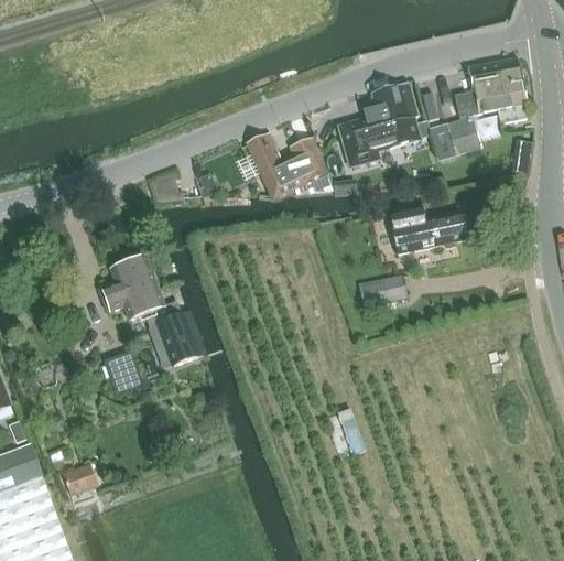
[(528,104),(518,57),(468,67),(473,93),(455,96),(458,118),(497,110),(500,123),(527,118),(523,105),(528,104)]
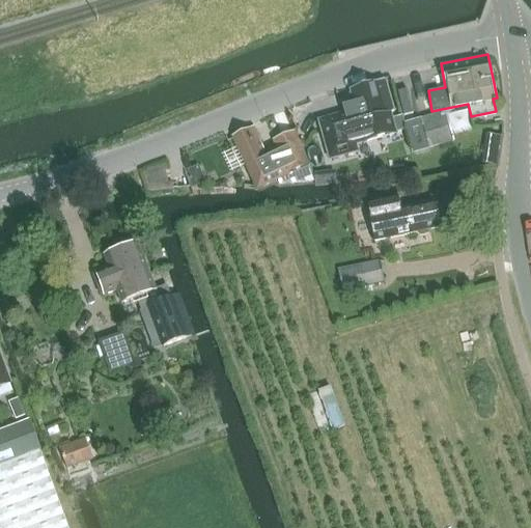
[(390,111),(393,110),(385,78),(350,87),(354,103),(343,106),(345,111),(318,119),(329,158),(358,149),(356,142),(395,131),(390,111)]
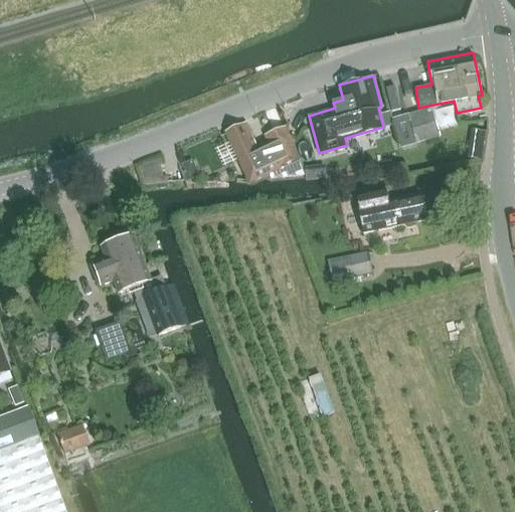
[(392,118),(400,146),(440,134),(432,107),(392,118)]
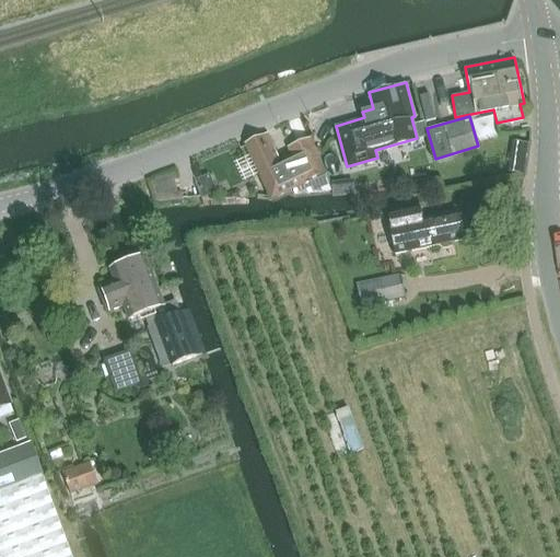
[(245,139),(270,195),(271,197),(292,187),(294,192),(331,187),(308,134),(287,143),(291,153),(280,159),(266,129),(245,139)]
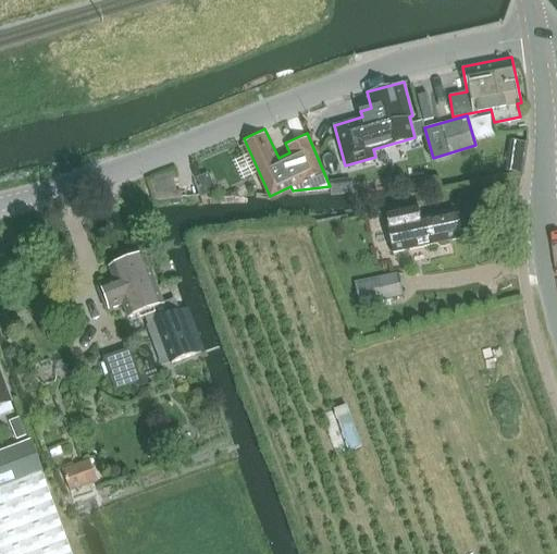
[(521,172),(525,142),(509,139),(504,169),(521,172)]
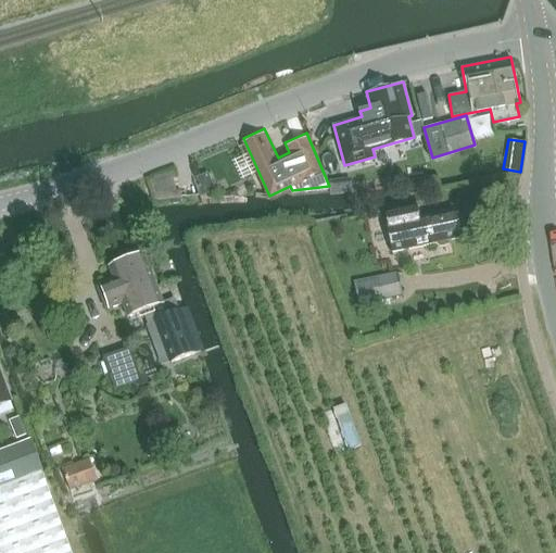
[(418,202),(383,210),(392,250),(434,241),(440,244),(449,243),(452,238),(460,236),(459,231),(462,231),(464,227),(462,214),(457,211),(455,212),(454,208),(420,215),(418,202)]
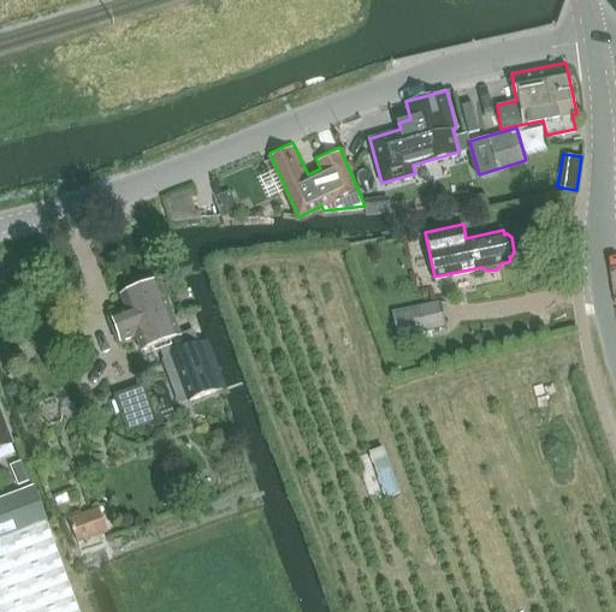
[(125,304),(110,310),(119,338),(135,332),(141,346),(179,332),(159,277),(155,278),(150,273),(136,275),(124,283),(124,290),(120,291),(125,304)]
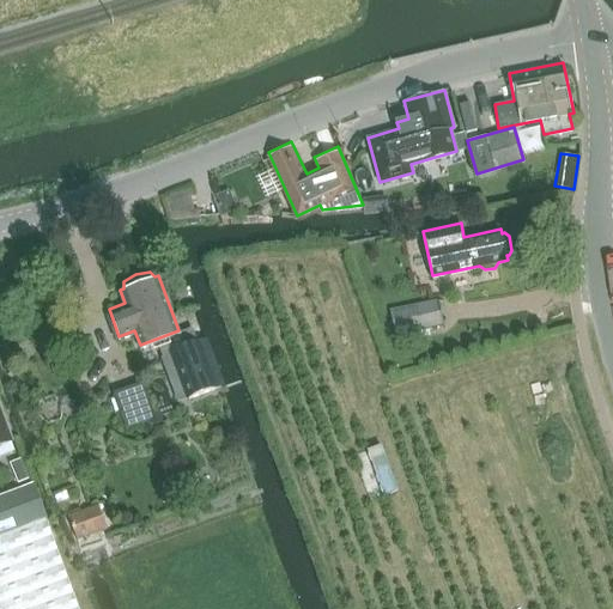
[(389,308),(394,330),(443,321),(438,298),(389,308)]
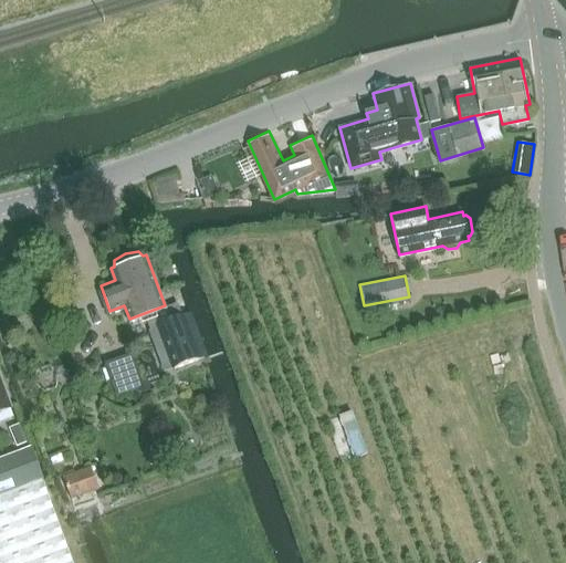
[(177,302),(150,312),(171,369),(198,360),(177,302)]
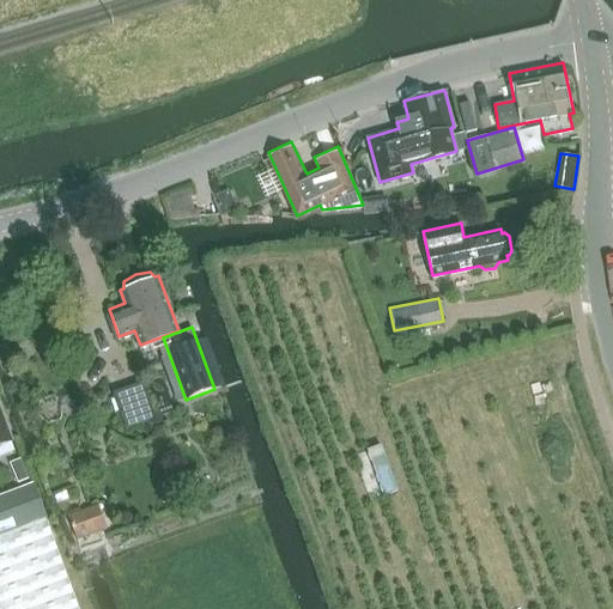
[(141,379),(113,390),(125,425),(155,414),(141,379)]
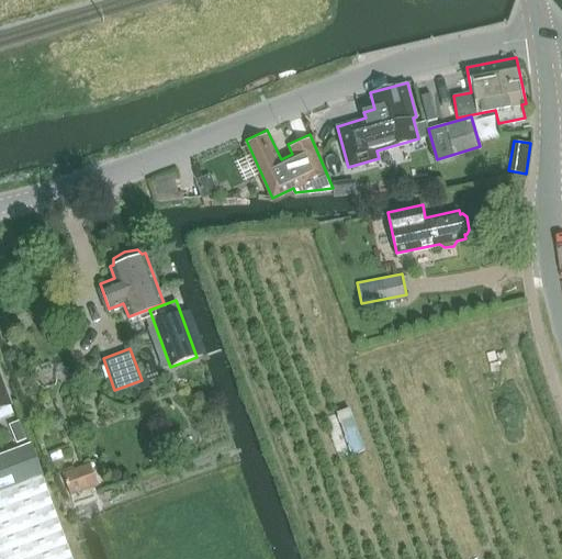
[(0,406),(11,403),(0,375),(0,406)]
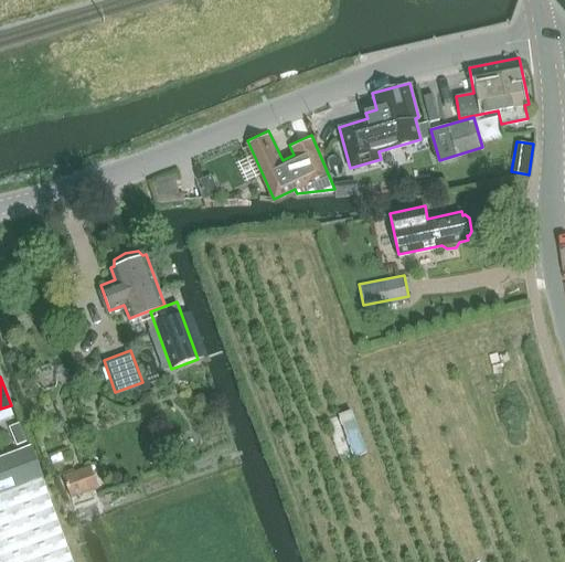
[(0,497),(44,481),(31,445),(0,456),(0,497)]
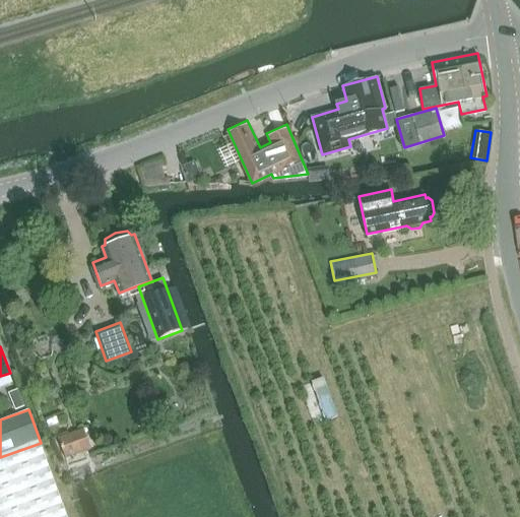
[(84,428),(58,437),(65,457),(91,448),(84,428)]
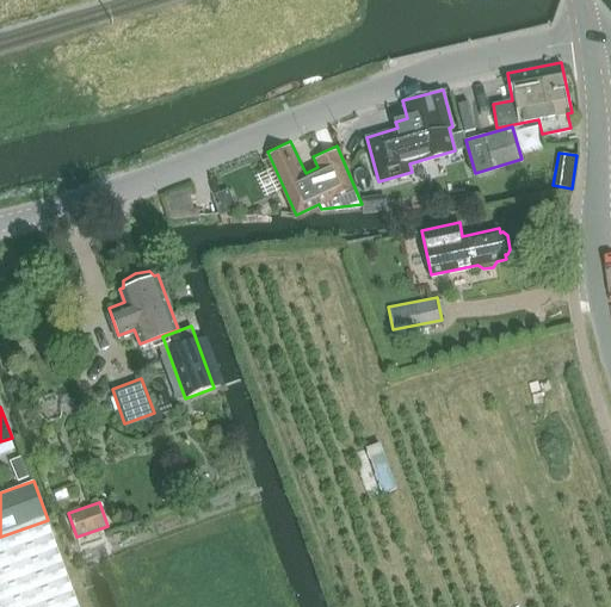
[(78,606),(48,520),(0,537),(0,606),(78,606)]
